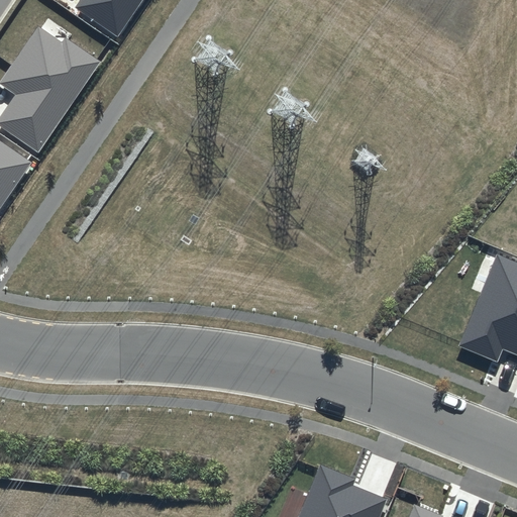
[(142,0),(80,0),(76,7),(118,36),(142,0)]
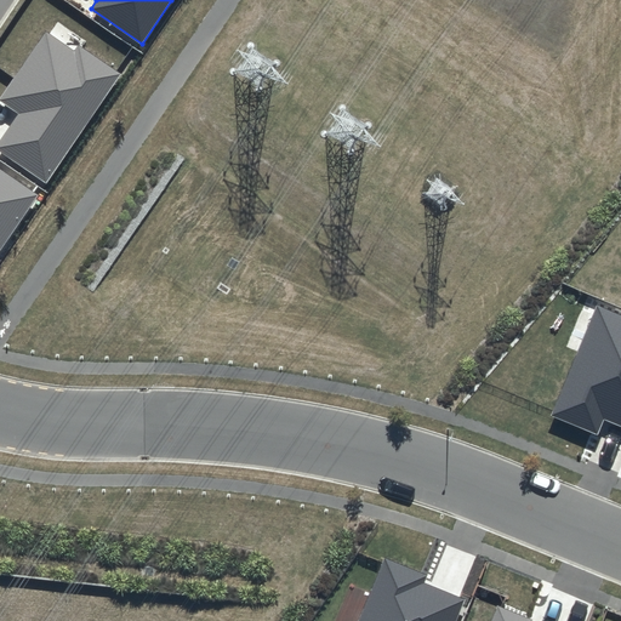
[(75,52),(45,32),(0,97),(0,101),(18,114),(0,141),(0,152),(47,184),(123,74),(80,45),(75,52)]
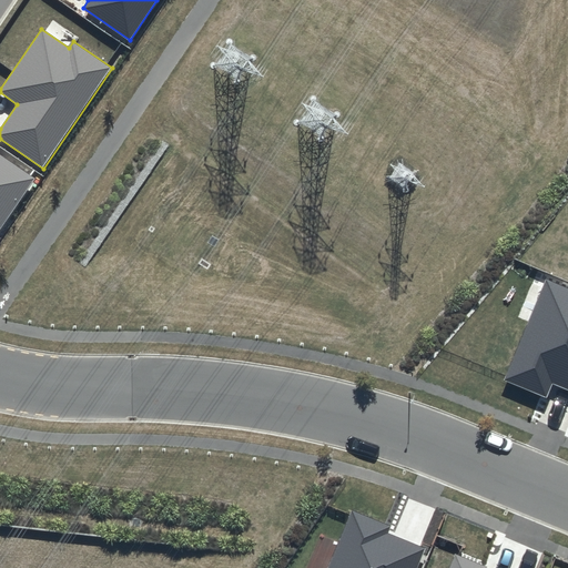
[(0,229),(34,179),(0,154),(0,229)]
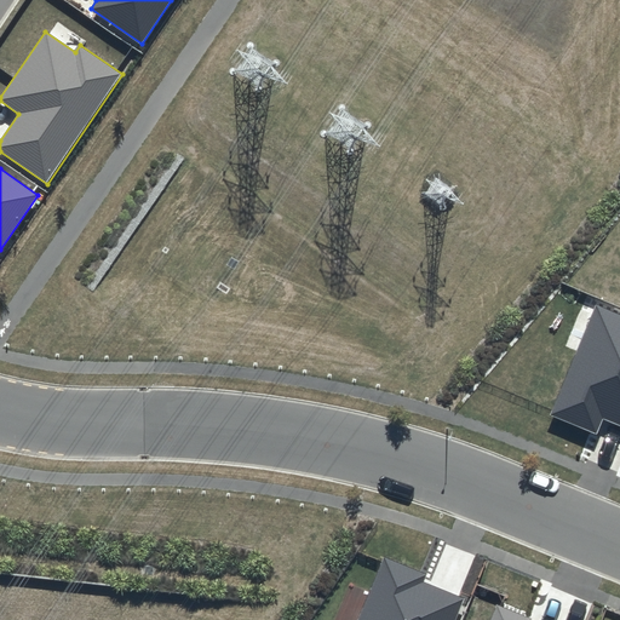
[(619,314),(596,304),(549,414),(597,435),(604,418),(619,424),(619,314)]
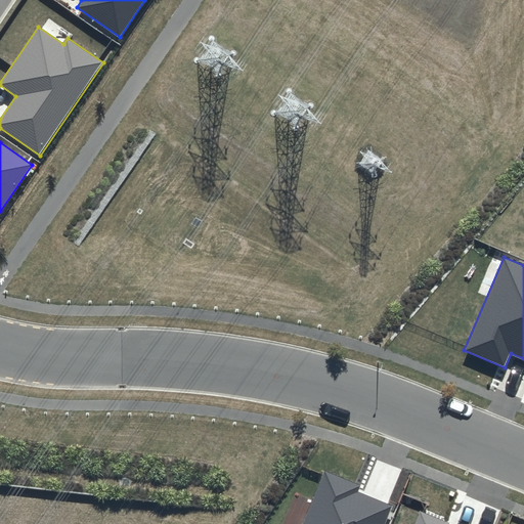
[(359,485),(324,471),(302,523),(385,523),(392,507),(356,492),(359,485)]
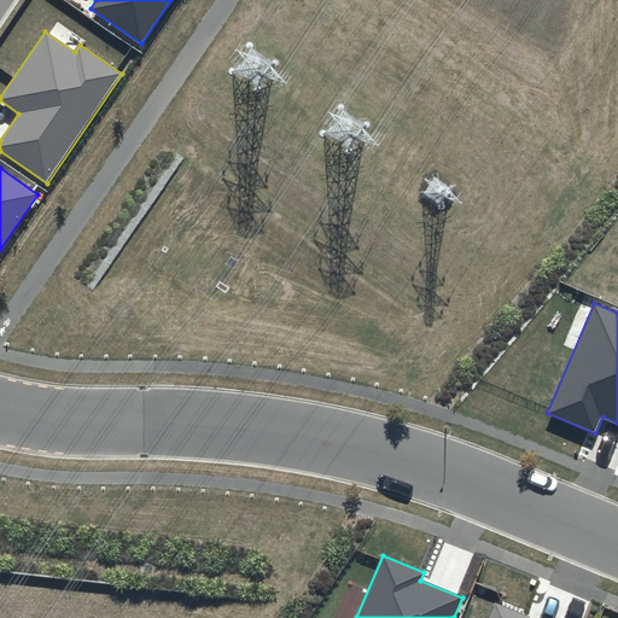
[(529,617),(530,617),(495,602),(488,617),(529,617)]
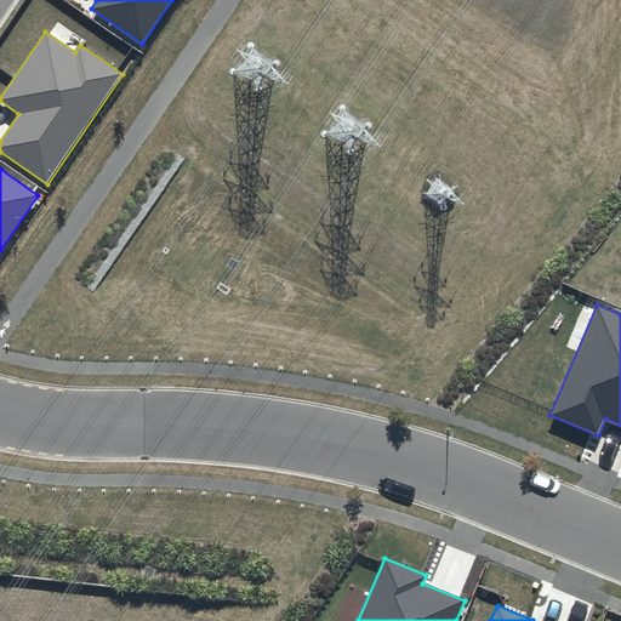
All buildings are outlined.
